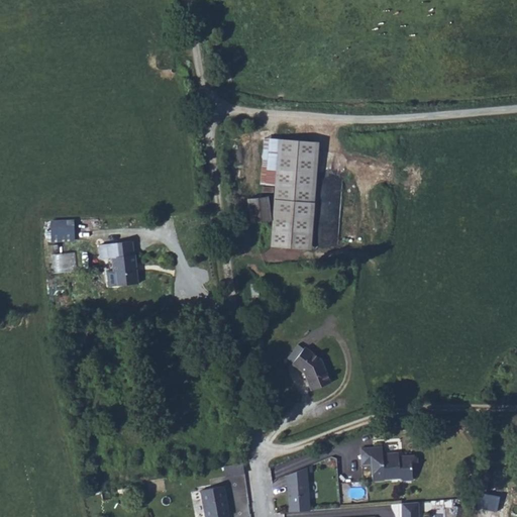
[(319,142),(264,140),(262,184),(277,185),(274,247),(314,249),(319,142)]
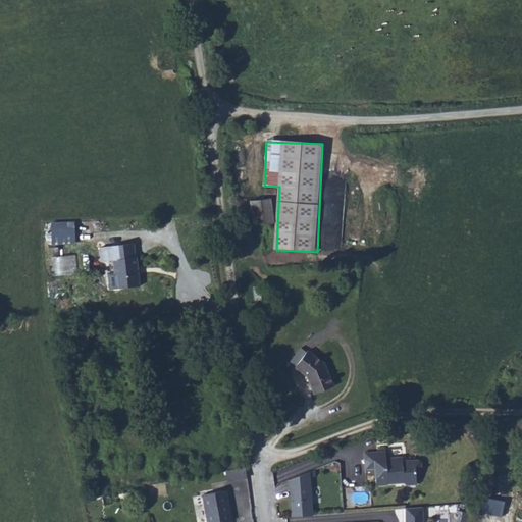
[(271,201),(251,205),(256,228),(276,224),(271,201)]
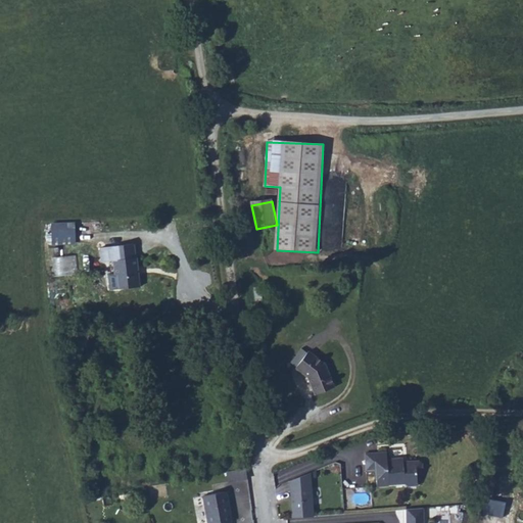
[(50,231),(51,241),(66,241),(65,230),(50,231)]
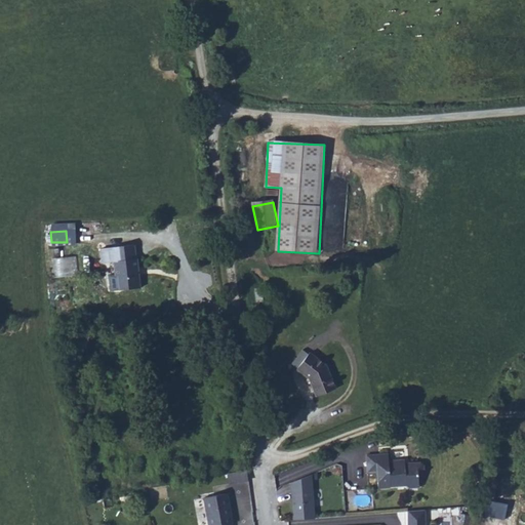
[(134,245),(101,248),(102,263),(113,261),(115,277),(118,276),(119,290),(140,287),(137,258),(136,258),(134,245)]
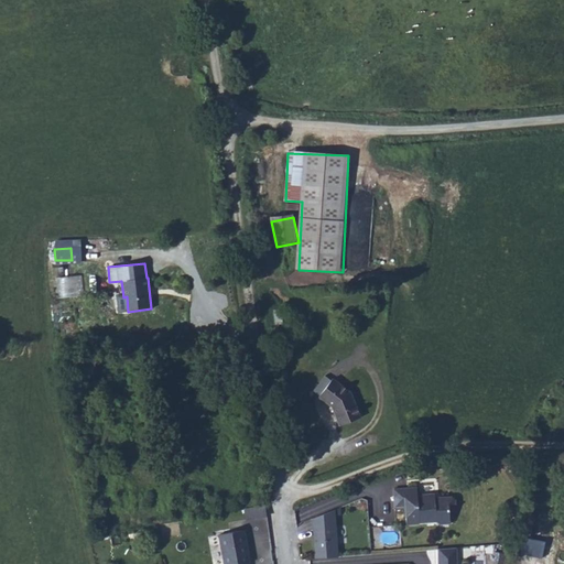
[(57,275),(58,296),(85,294),(83,273),(57,275)]
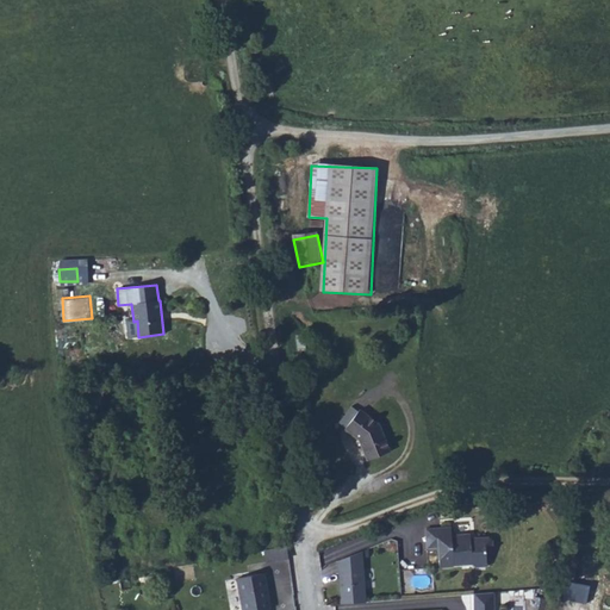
[(380,428),(359,411),(344,431),(360,443),(369,464),(391,454),(380,428)]
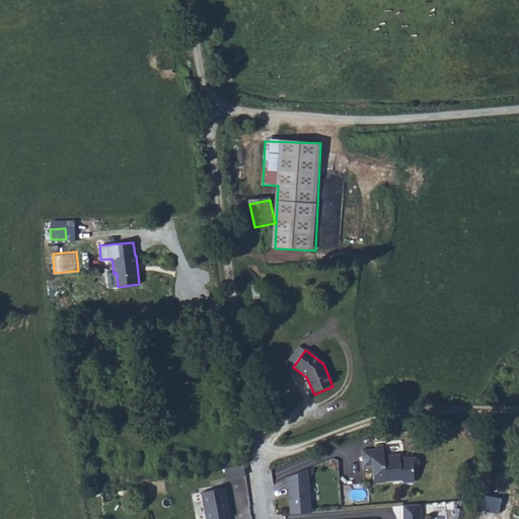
[(386,448),(365,449),(366,465),(376,464),(377,483),(389,483),(389,480),(404,480),(406,483),(417,482),(417,470),(419,469),(422,465),(422,458),(418,455),(401,456),(402,455),(386,455),(386,448)]
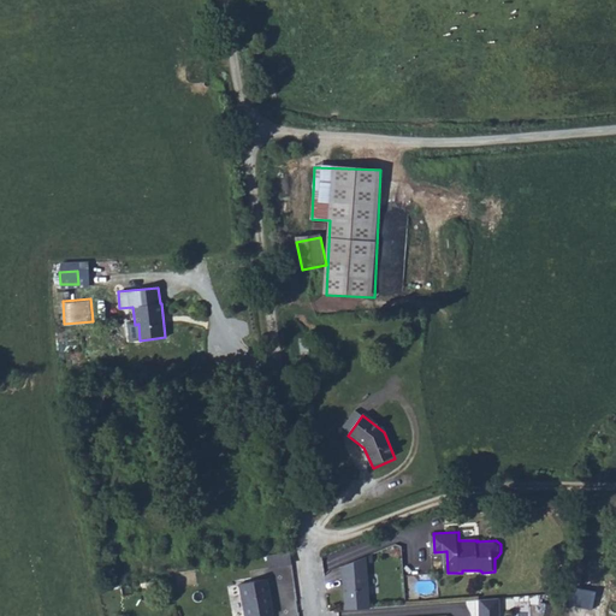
[(268,567),(292,563),(290,549),(266,554),(268,567)]
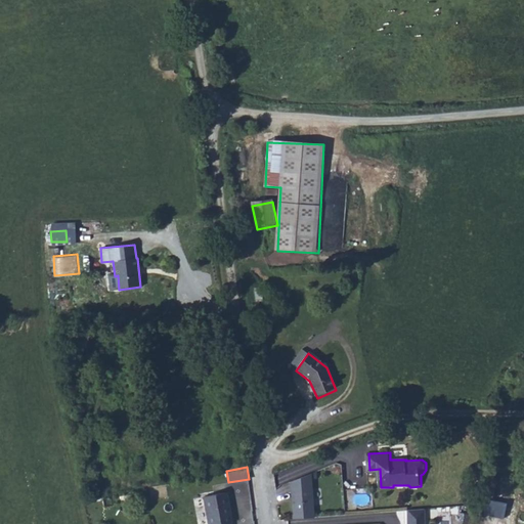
[(311,474),(290,482),(293,520),(314,518),(311,474)]
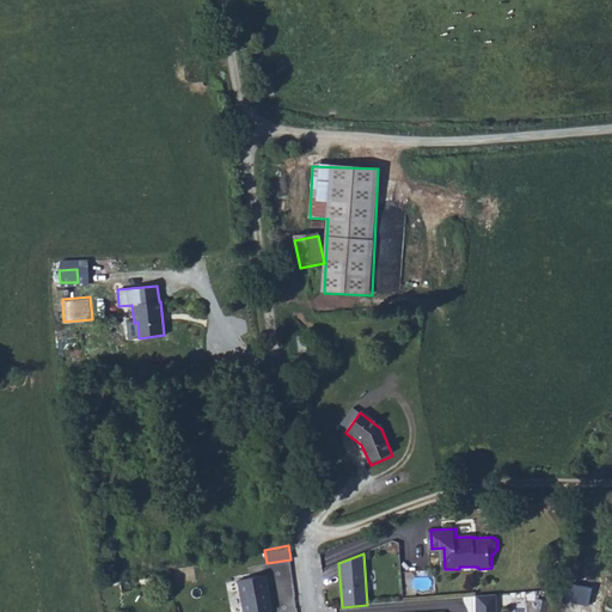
[(589,558),(581,557),(577,576),(585,579),(589,558)]
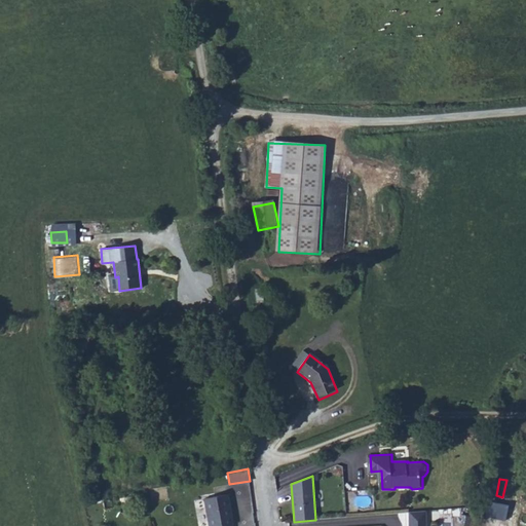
[(228,525),(228,524),(229,524),(226,509),(225,505),(225,503),(223,493),(200,497),(204,525),(228,525)]
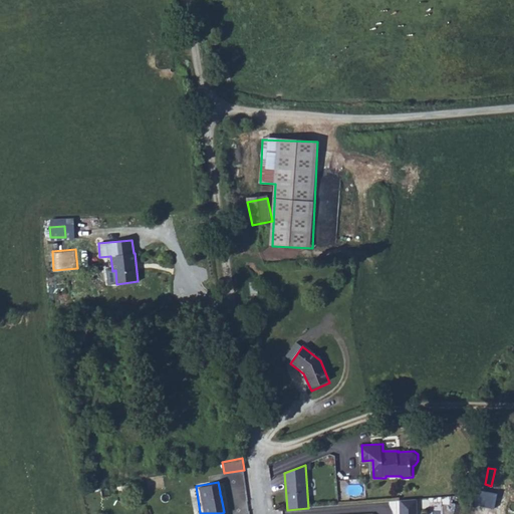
[(415,513),(414,498),(398,499),(398,513),(415,513)]
